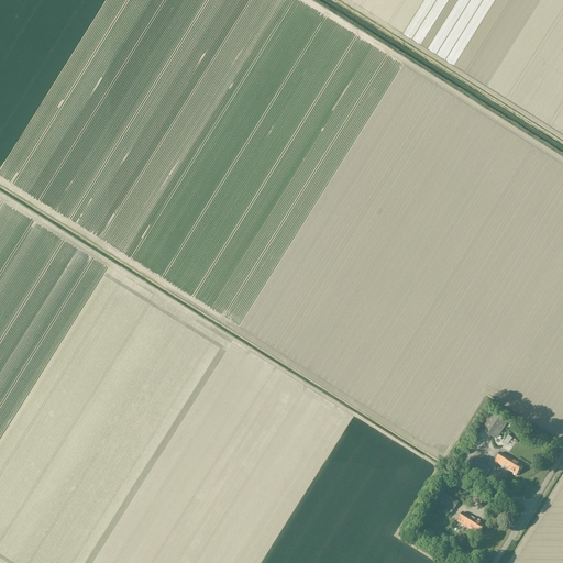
[(489,406),(477,424),(496,437),(508,418),(489,406)]
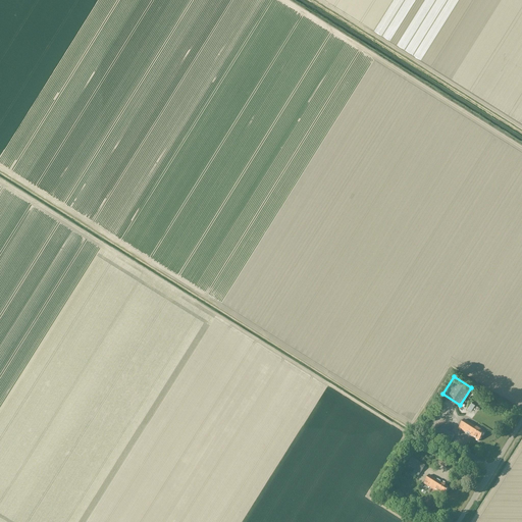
[(478,441),(484,433),(464,420),(458,428),(466,433),(469,436),(469,435),(478,441)]
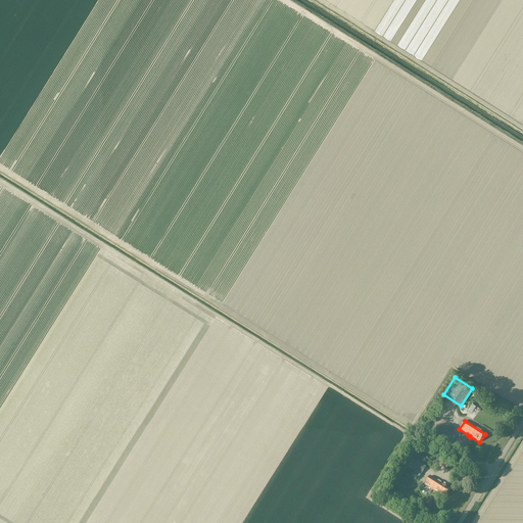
[(441,428),(437,435),(450,443),(455,436),(441,428)]
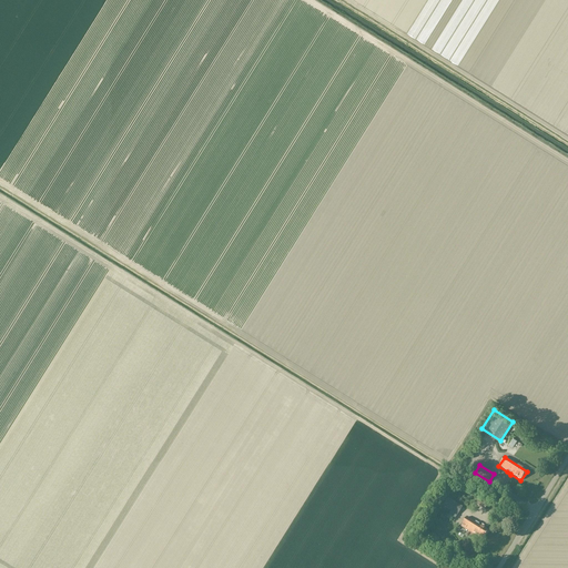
[(457,515),(462,508),(444,497),(439,504),(443,507),(442,508),(448,513),(449,510),(457,515)]
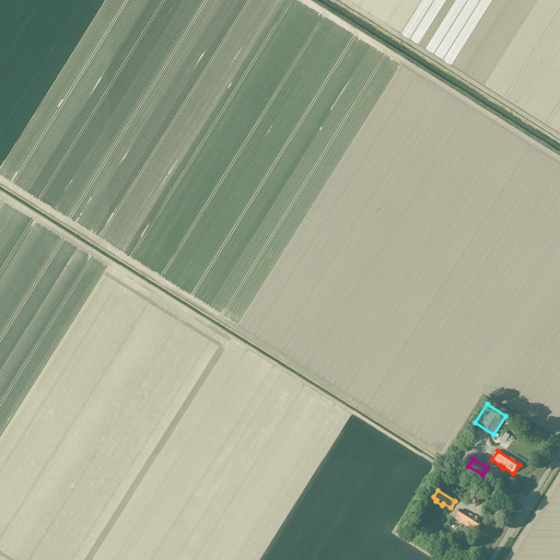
[(474,493),(470,498),(478,503),(481,498),(474,493)]
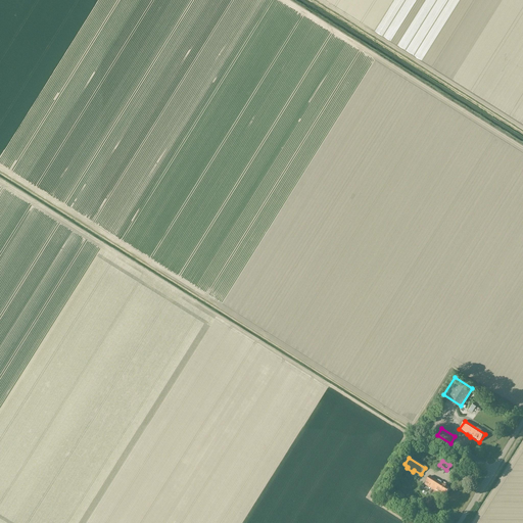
[(430,476),(424,485),(444,497),(450,489),(441,483),(437,481),(430,476)]
